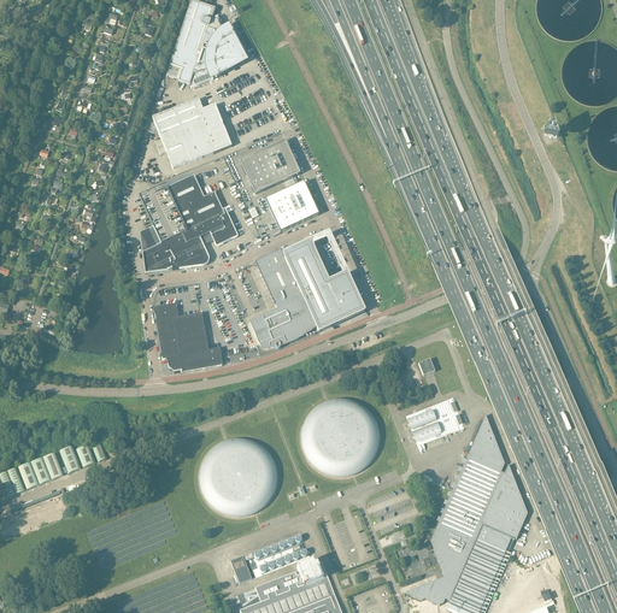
[(192,0),(170,62),(183,66),(178,78),(189,82),(189,83),(192,77),(193,74),(194,70),(195,70),(195,71),(194,75),(197,77),(199,76),(203,75),(207,74),(211,71),(212,74),(216,72),(215,70),(218,69),(219,71),(219,72),(246,59),(233,33),(231,33),(229,34),(228,31),(224,24),(221,21),(217,13),(216,15),(215,16),(212,19),(211,19),(212,15),(213,12),(215,6),(195,0),(192,0)]
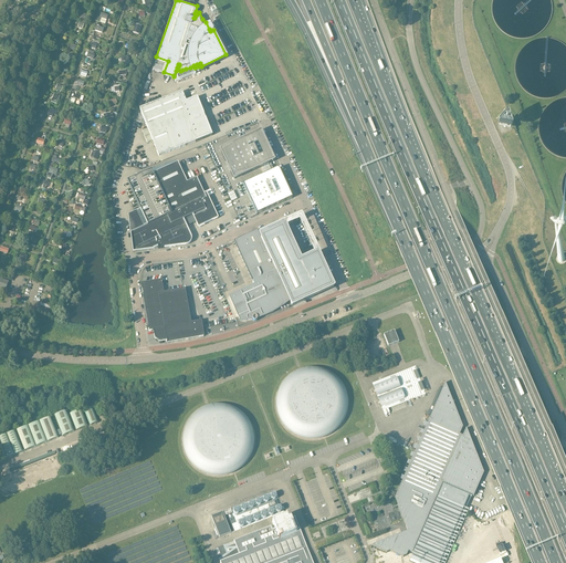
[(209,127),(202,120),(201,117),(200,115),(199,114),(198,112),(197,110),(196,108),(195,106),(194,104),(192,102),(192,103),(188,104),(182,89),(139,105),(147,125),(143,127),(147,139),(153,137),(158,154),(208,134),(209,127)]
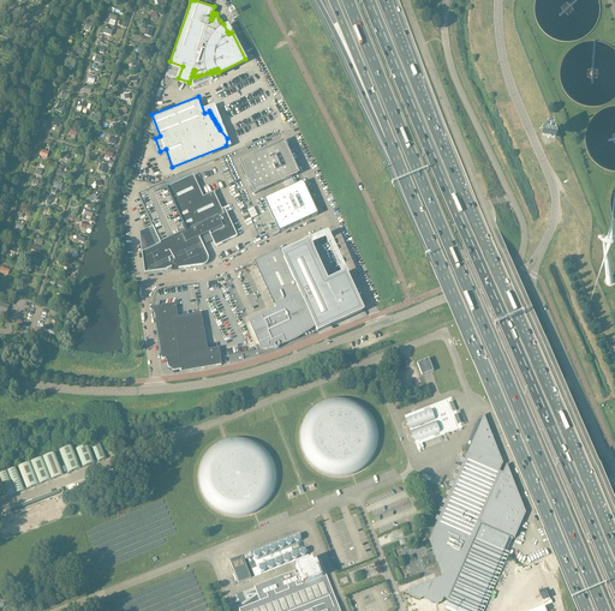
[(239,160),(254,190),(254,191),(298,171),(284,139),(239,160)]
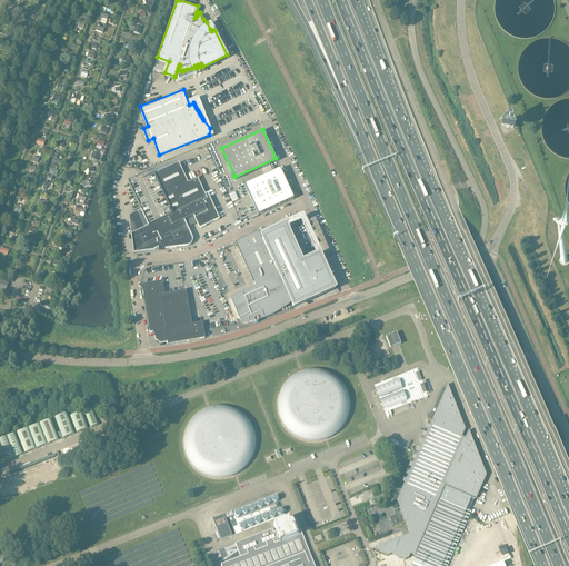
[(93,149),(91,156),(98,158),(100,151),(93,149)]
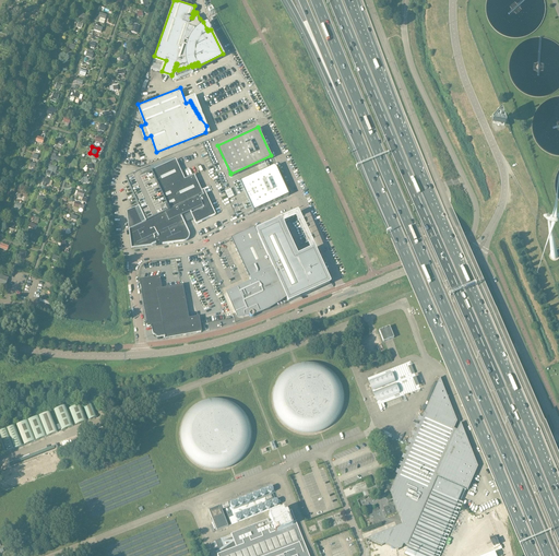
[(150,165),(126,176),(139,204),(145,220),(129,227),(131,246),(152,244),(152,243),(156,240),(156,243),(183,239),(185,239),(186,239),(186,238),(187,238),(187,237),(188,237),(188,236),(189,236),(189,235),(189,234),(189,233),(189,232),(189,231),(180,214),(190,210),(195,222),(215,213),(215,212),(204,188),(201,189),(194,173),(185,177),(176,157),(175,157),(151,168),(150,165)]
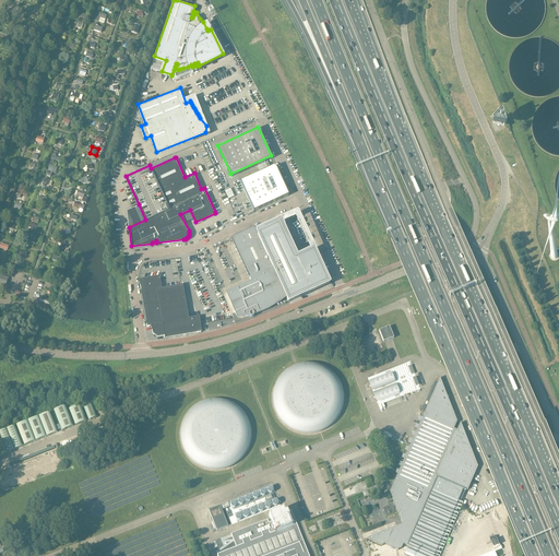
[(56,170),(57,164),(49,162),(47,167),(56,170)]
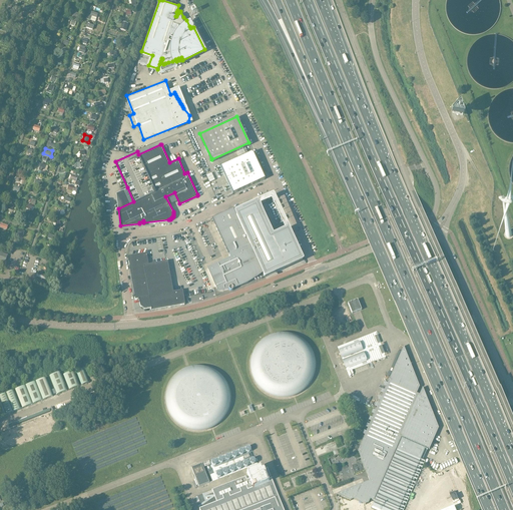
[(265,176),(252,150),(220,164),(232,191),(265,176)]
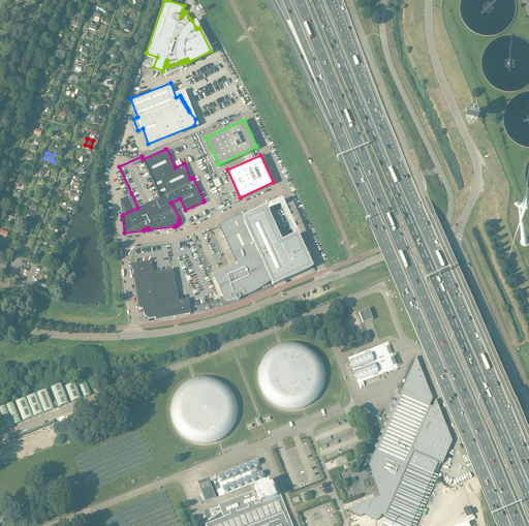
[(245,219),(244,220),(253,240),(271,278),(271,279),(273,283),(312,266),(297,234),(292,224),(282,202),(263,211),(262,211),(261,211),(245,219)]
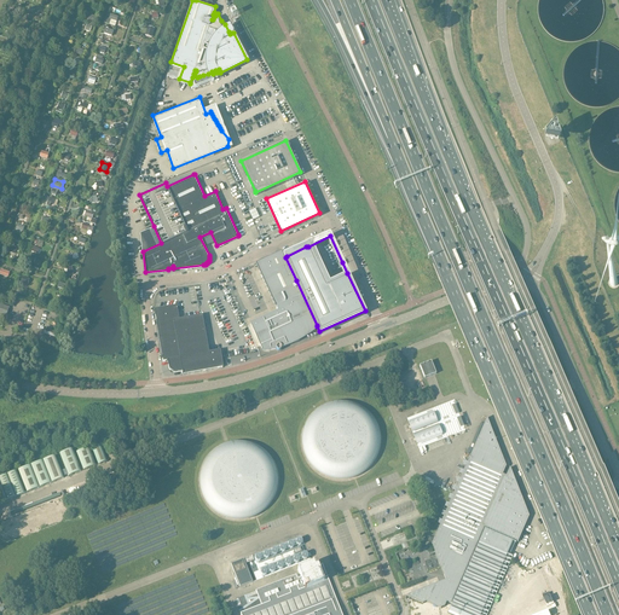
[(278,309),(252,323),(259,340),(264,347),(276,346),(276,347),(277,347),(277,348),(278,348),(279,348),(281,348),(281,347),(282,347),(282,346),(282,344),(284,343),(288,342),(291,341),(295,338),(299,337),(301,335),(307,332),(311,329),(317,325),(296,280),(285,257),(284,254),(278,256),(276,251),(262,257),(255,261),(278,308),(278,309)]
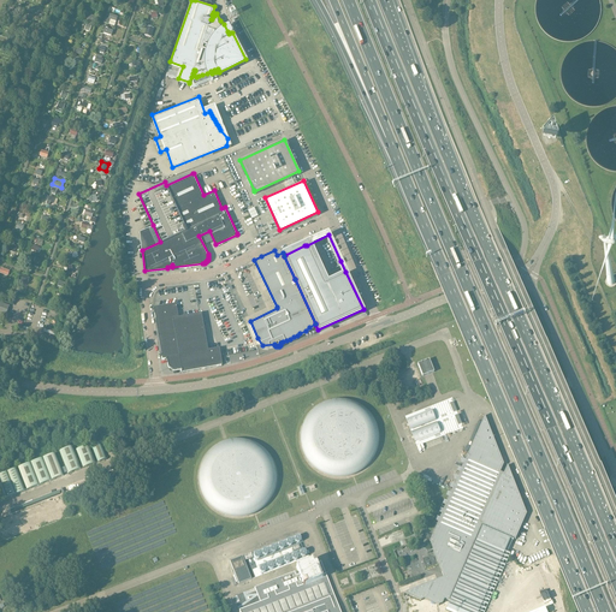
[(153,304),(154,312),(163,356),(167,356),(169,364),(173,367),(182,366),(182,370),(223,362),(219,345),(208,348),(201,310),(178,315),(176,301),(153,304)]
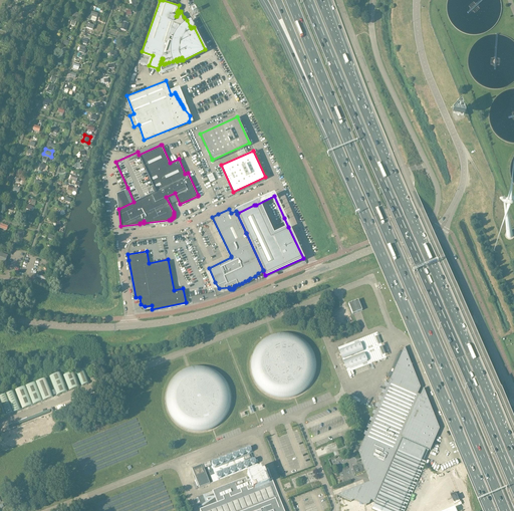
[(362,308),(357,297),(348,301),(352,312),(362,308)]
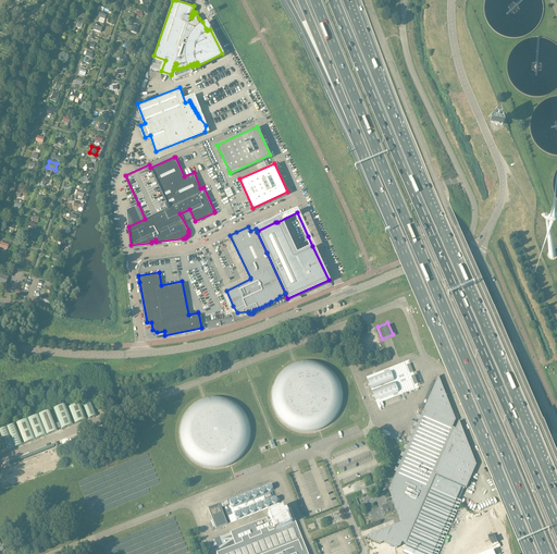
[(336,373),(329,366),(318,360),(306,358),(294,360),(284,367),(276,377),(272,389),(272,401),(276,411),(285,421),(295,427),(306,429),(317,428),(326,423),(335,416),(341,406),(343,395),(342,384),(336,373)]
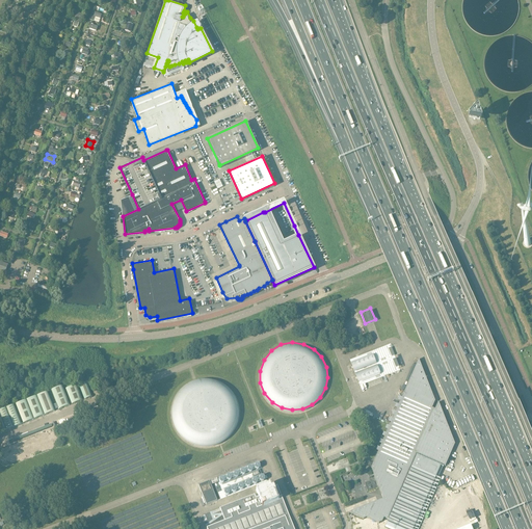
[(372,352),(351,361),(354,368),(375,360),(372,352)]
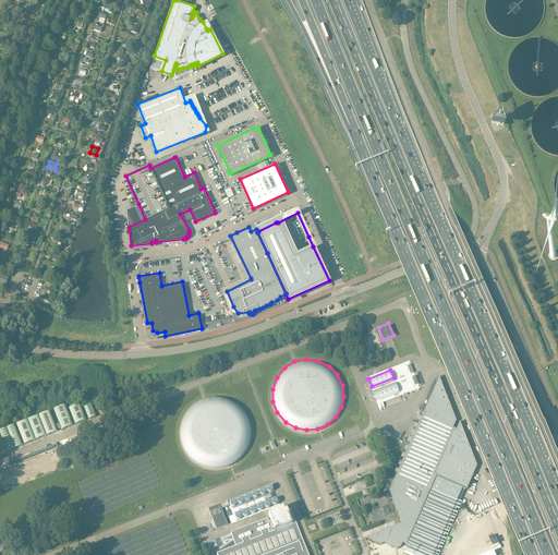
[(466,486),(476,463),(459,419),(456,426),(452,425),(456,419),(438,374),(389,487),(402,520),(366,534),(381,541),(385,540),(397,545),(401,544),(402,541),(403,541),(407,542),(404,549),(419,554),(434,554),(465,486),(466,486)]
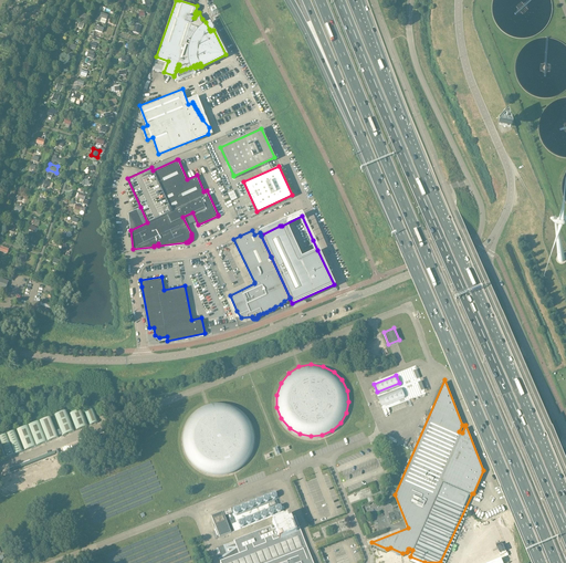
[(400,386),(378,395),(381,403),(404,395),(400,386)]
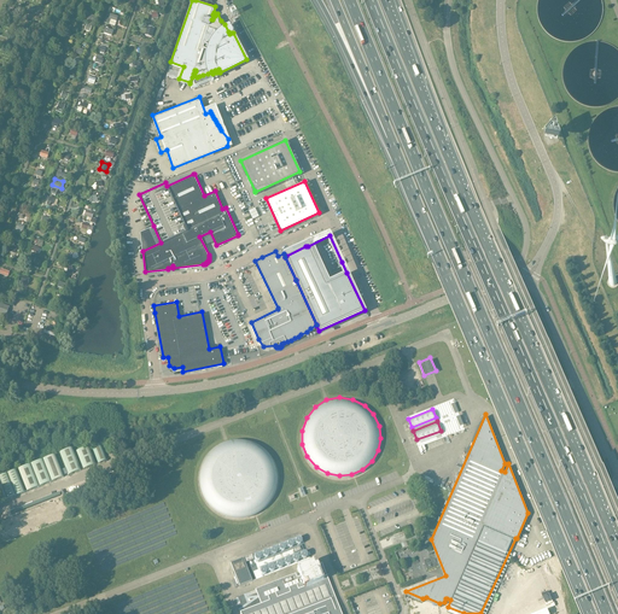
[(272,455),(263,445),(251,439),(238,437),(225,440),(213,446),(204,457),(200,471),(200,484),(205,496),(214,507),(225,513),(237,515),(249,514),(261,509),(269,501),(275,490),(278,478),(277,466),(272,455)]
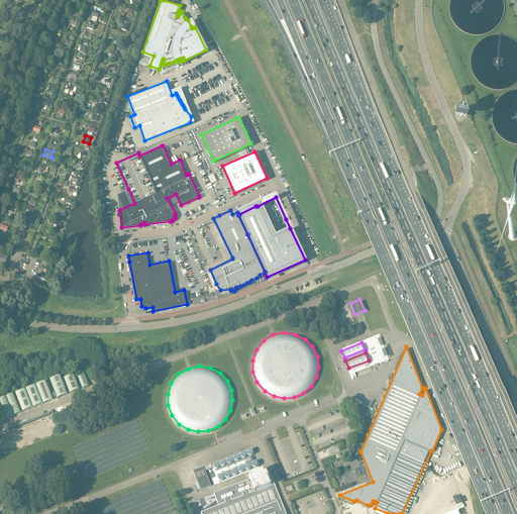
[(84,369),(77,372),(82,386),(90,383),(84,369)]
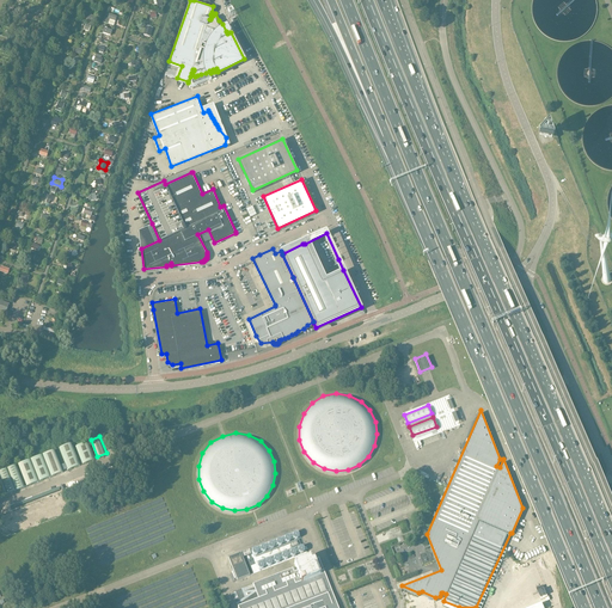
[(75,444),(83,462),(96,456),(89,440),(75,444)]
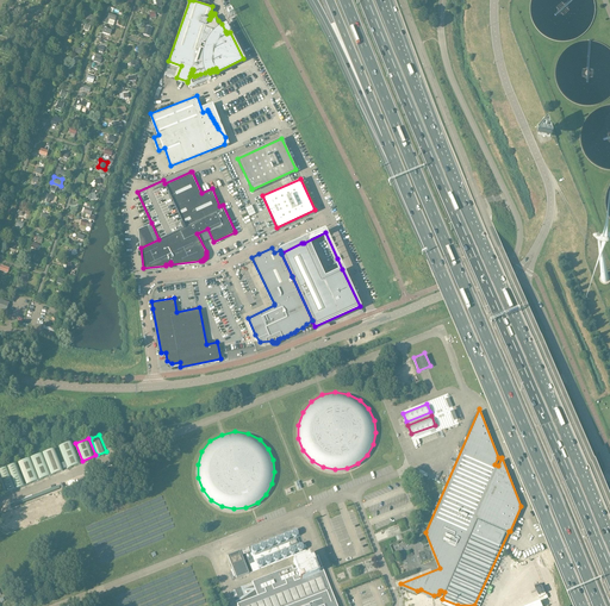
[(72,439),(58,444),(68,466),(80,461),(72,439)]
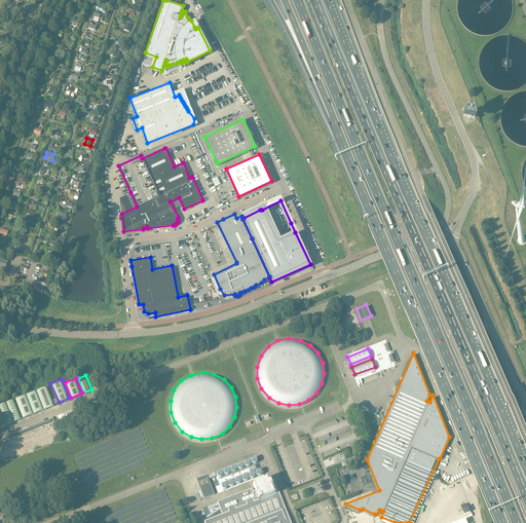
[(53,404),(46,384),(36,388),(15,397),(23,416),(43,408),(53,404)]
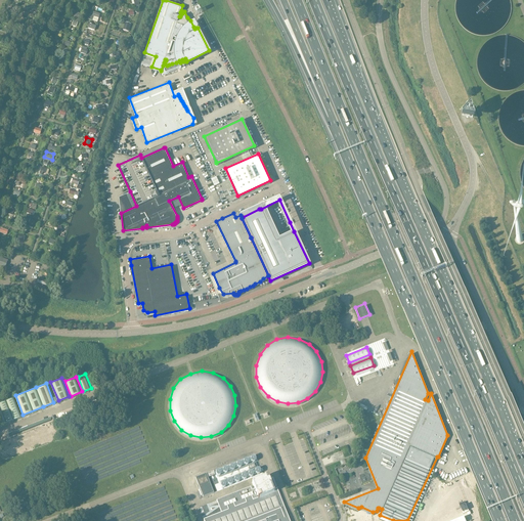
[(0,423),(20,416),(13,396),(0,401),(0,423)]
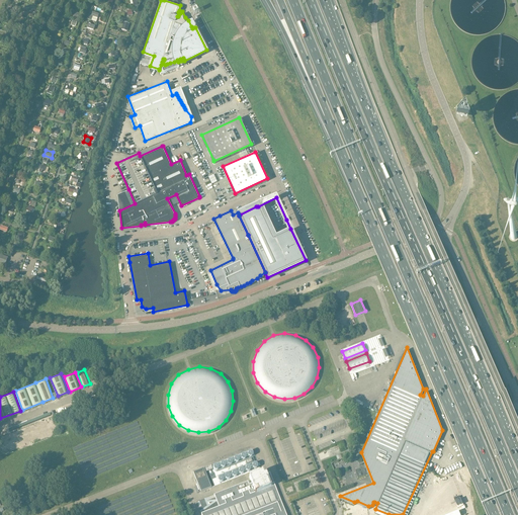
[(50,411),(8,427),(9,429),(51,413),(50,411)]
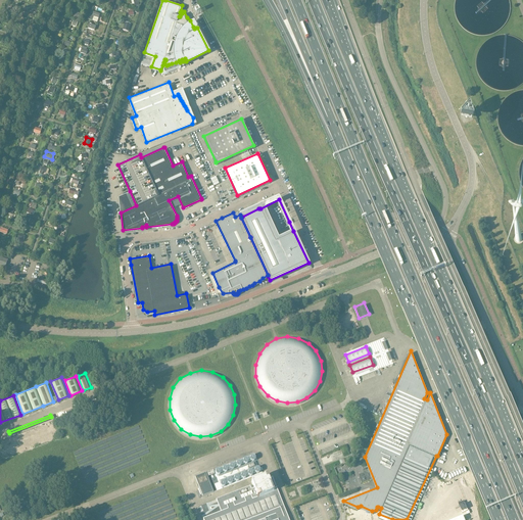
[(214,489),(205,470),(195,474),(202,493),(214,489)]
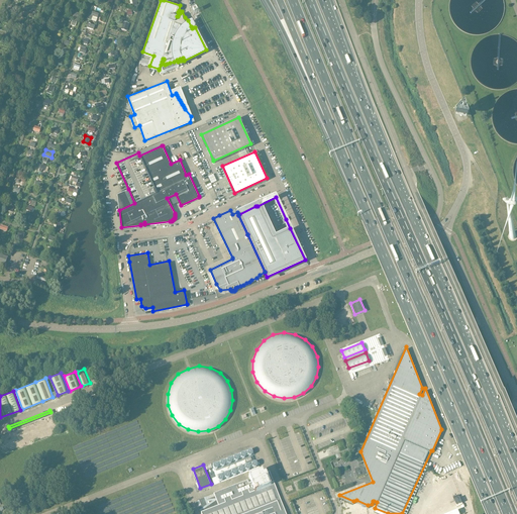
[(287,513),(279,494),(270,470),(266,471),(265,468),(248,474),(251,480),(248,481),(247,478),(213,491),(218,503),(201,510),(202,513),(287,513)]
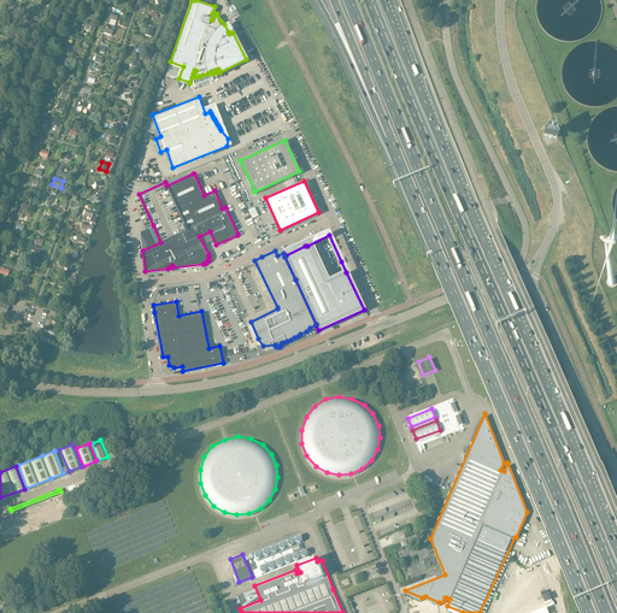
[(439,606),(421,612),(448,612),(447,609),(445,611),(444,611),(450,599),(446,597),(440,609),(439,606)]
